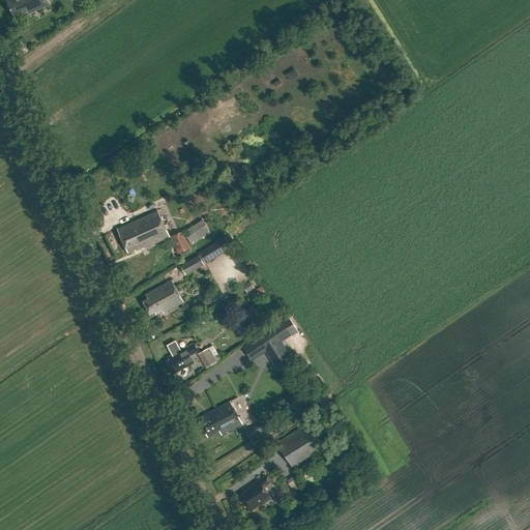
[(9,0),(6,1),(16,21),(47,6),(43,0),(9,0)]
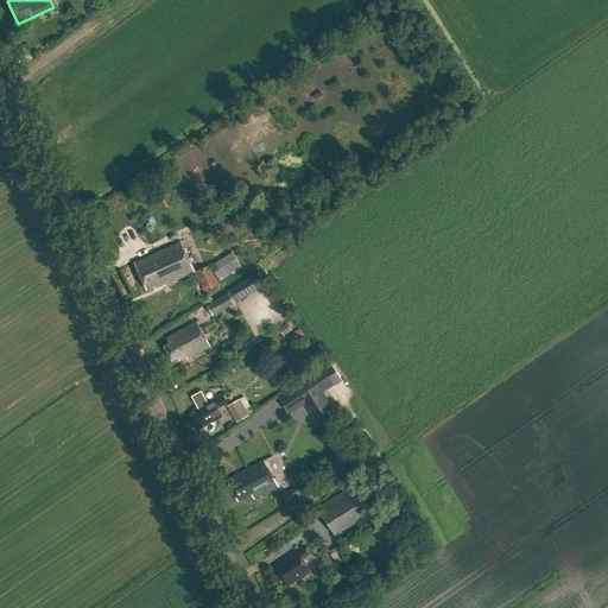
[(195,272),(181,241),(134,263),(146,290),(154,286),(156,289),(164,284),(164,285),(195,272)]
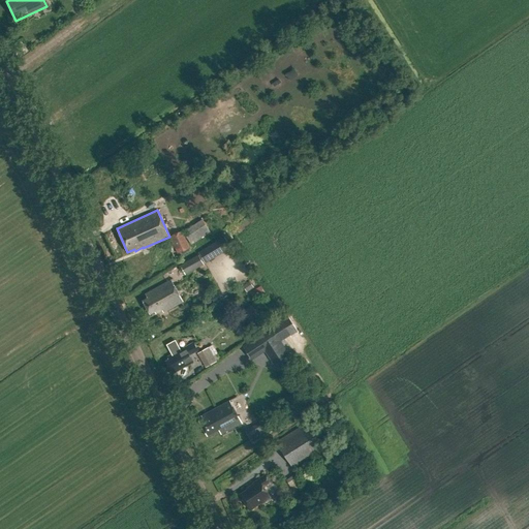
[(183,232),(192,245),(211,232),(203,219),(183,232)]
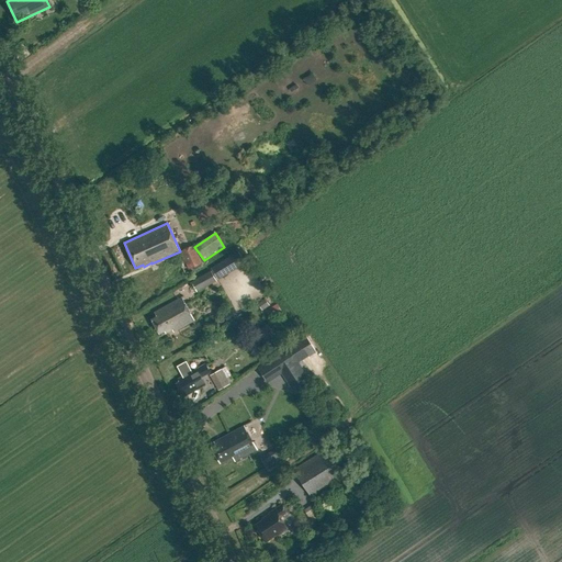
[(188,270),(201,263),(193,245),(180,251),(188,270)]
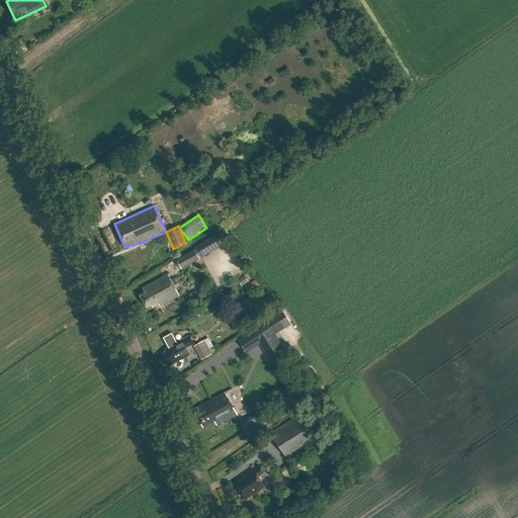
[(196,249),(202,260),(228,245),(221,234),(196,249)]
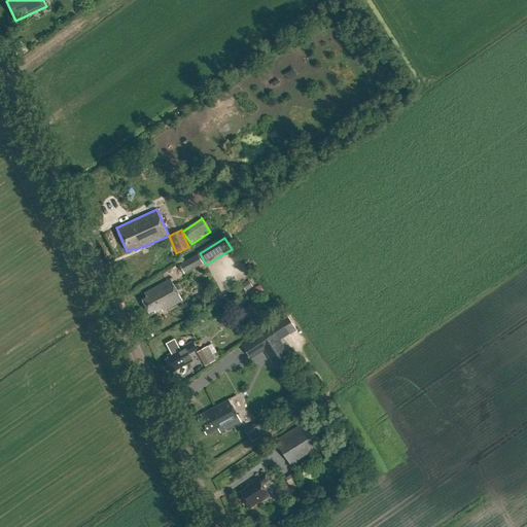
[(181,266),(185,275),(204,266),(200,256),(181,266)]
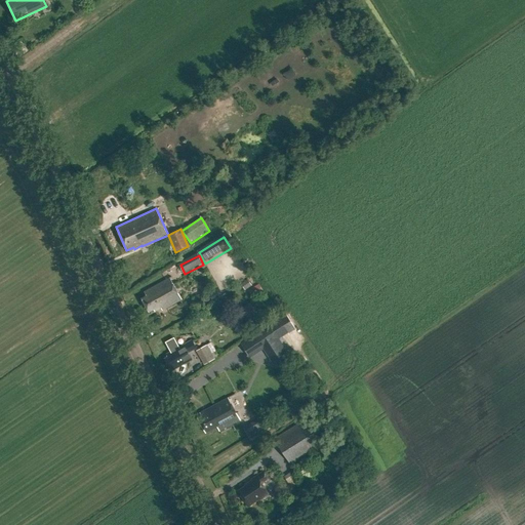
[(145,291),(147,296),(142,298),(150,314),(156,311),(157,313),(162,310),(163,311),(182,300),(170,278),(145,291)]
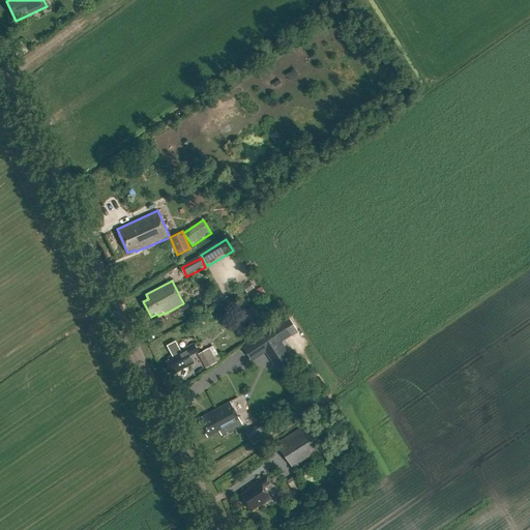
[(252,323),(260,317),(254,306),(245,313),(252,323)]
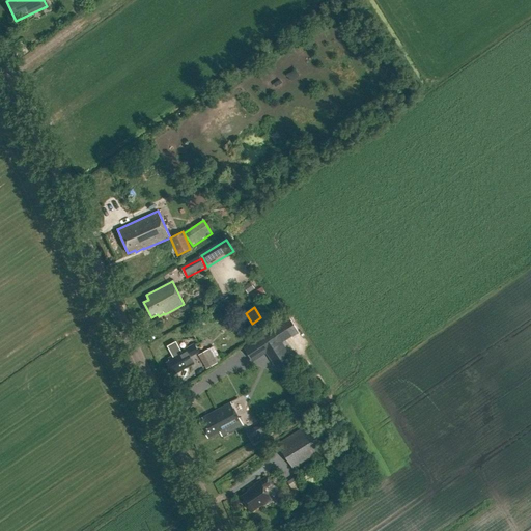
[(267,350),(277,365),(290,357),(274,331),(256,342),(262,353),(267,350)]
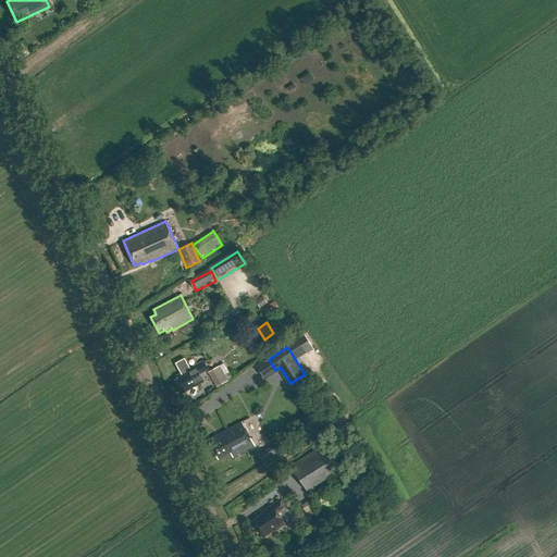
[(205,362),(196,367),(190,369),(185,359),(176,363),(182,374),(176,376),(178,380),(175,382),(181,392),(184,390),(185,393),(205,382),(200,374),(209,370),(205,362)]
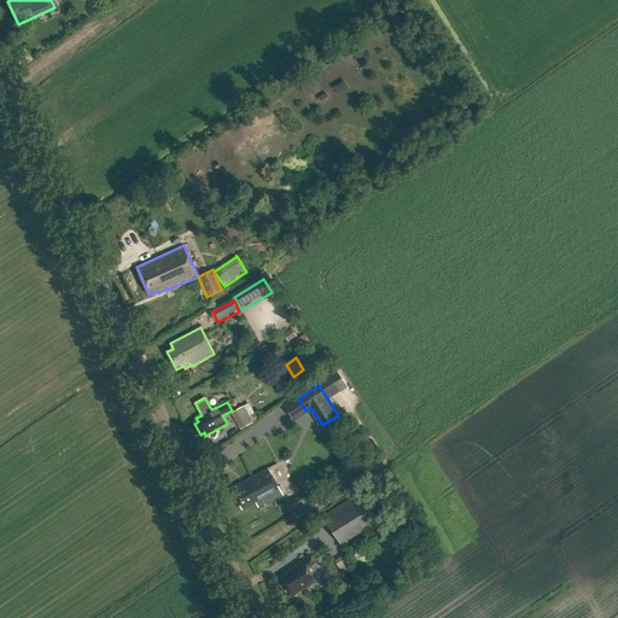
[(233,412),(242,429),(252,423),(243,406),(233,412)]
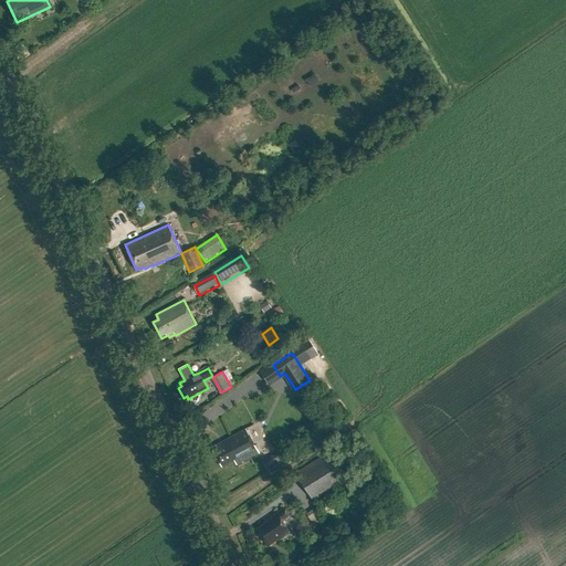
[(213,450),(222,468),(234,461),(237,465),(238,465),(238,464),(259,453),(247,430),(217,444),(216,446),(217,448),(213,450)]
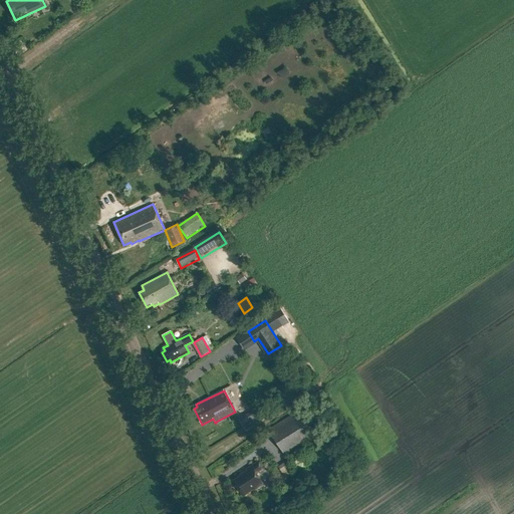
[(269,430),(287,458),(321,437),(303,409),(269,430)]
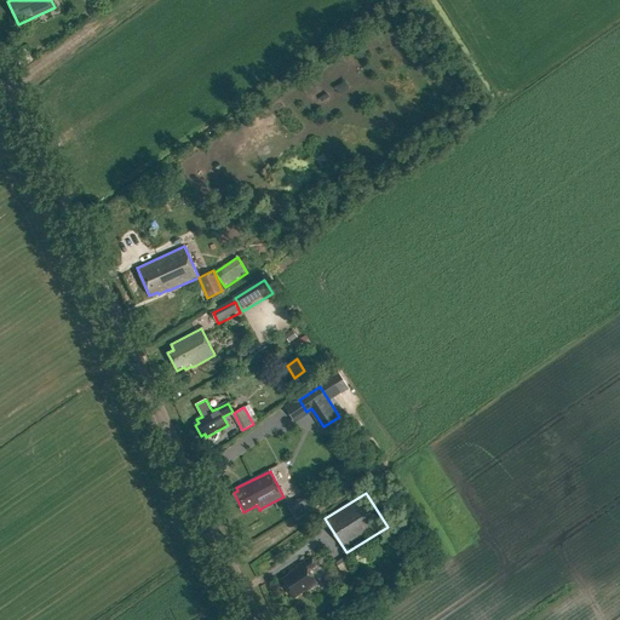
[(293,598),(306,590),(306,591),(317,584),(309,570),(317,566),(311,557),(297,567),(298,568),(290,573),(290,574),(281,580),(293,598)]
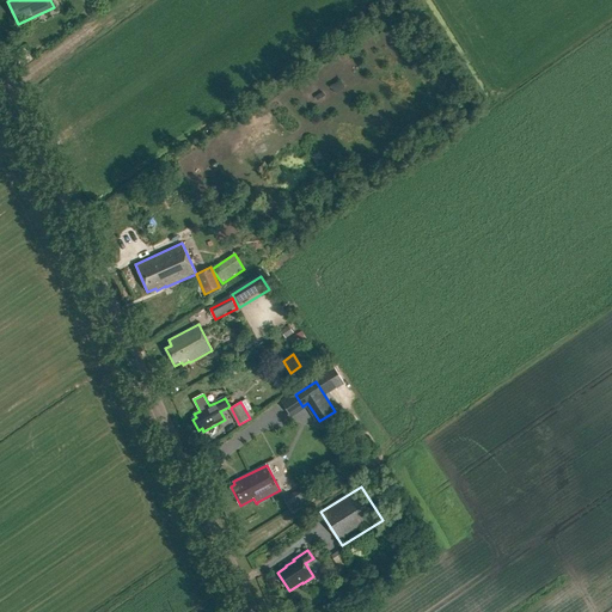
[(335,562),(346,556),(341,550),(331,556),(335,562)]
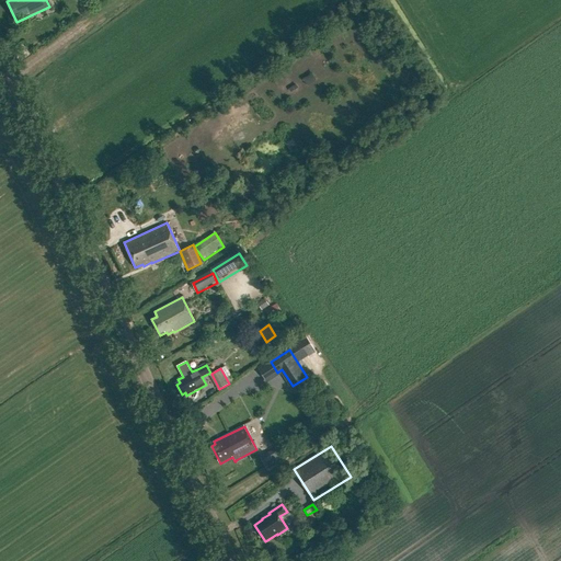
All buildings are outlined.
